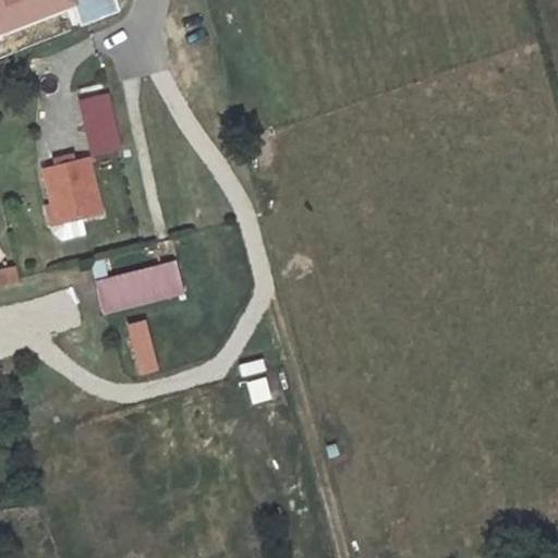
[(120,149),(107,95),(80,100),(93,156),(120,149)]
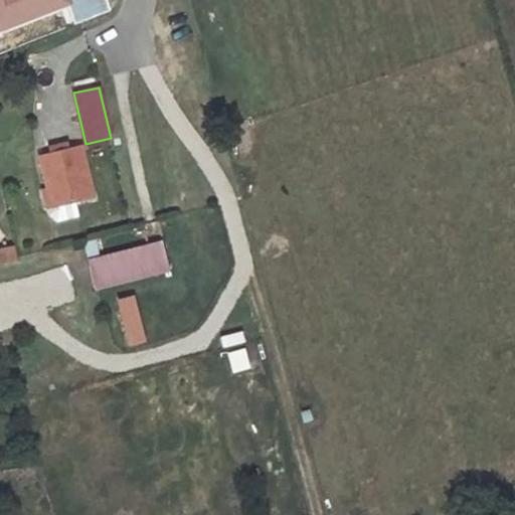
[(93,197),(79,146),(39,155),(47,188),(41,190),(47,214),(55,221),(78,216),(74,201),(93,197)]
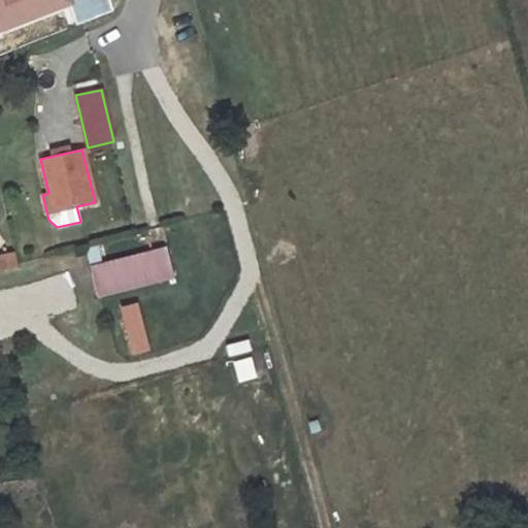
[(166,252),(154,255),(161,281),(172,277),(166,252)]
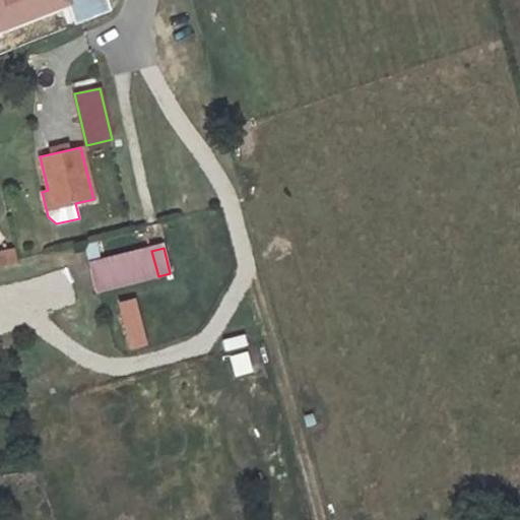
[(12,249),(4,251),(6,264),(15,262),(12,249)]
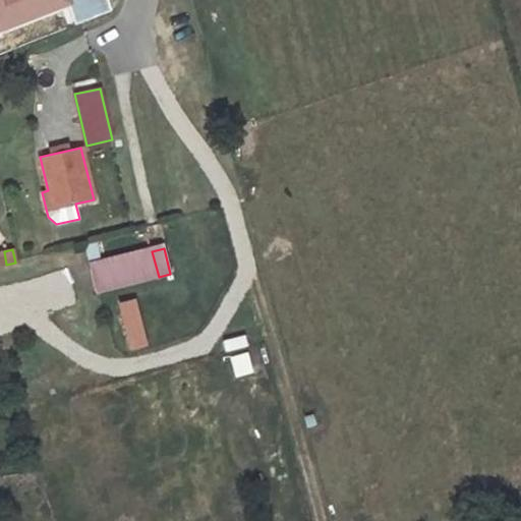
[(159,277),(152,251),(90,268),(95,293),(159,277)]
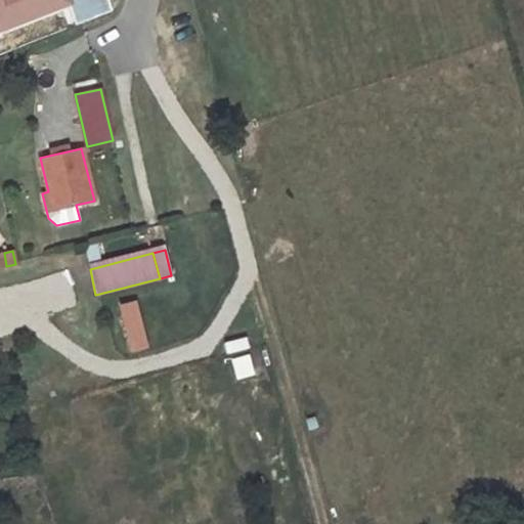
[(133,298),(115,303),(128,353),(147,348),(133,298)]
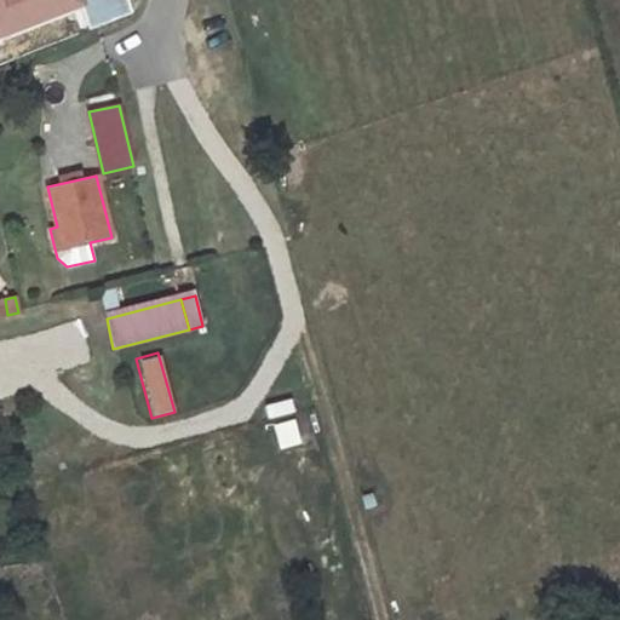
[(265,419),(292,412),(288,396),(262,403),(265,419)]
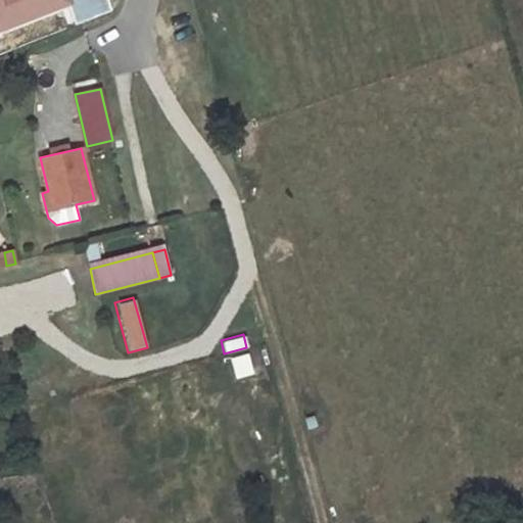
[(246,351),(228,357),(234,378),(252,374),(246,351)]
